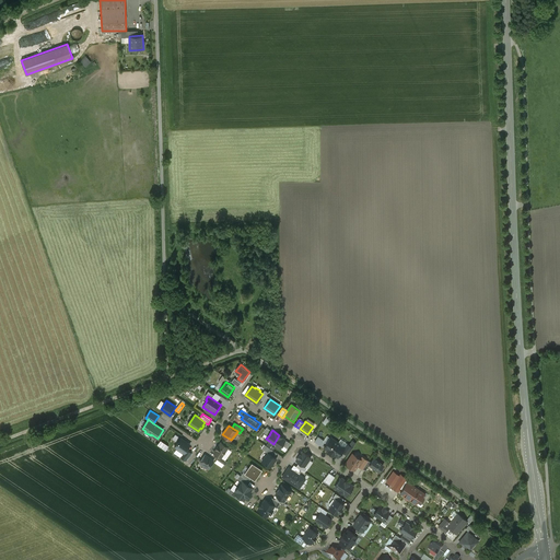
[(286,440),(279,435),(273,444),(280,448),(282,444),(286,440)]
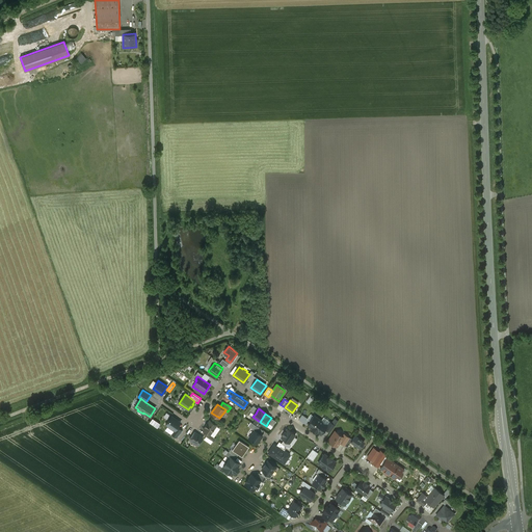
[(171,416),(166,424),(175,430),(178,427),(181,422),(171,416)]
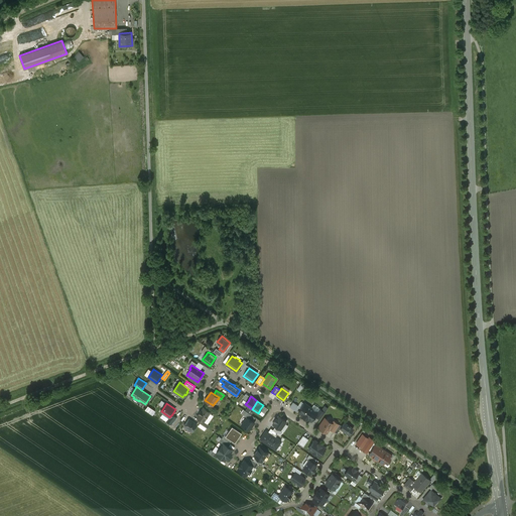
[(305,403),(297,413),(311,422),(318,411),(305,403)]
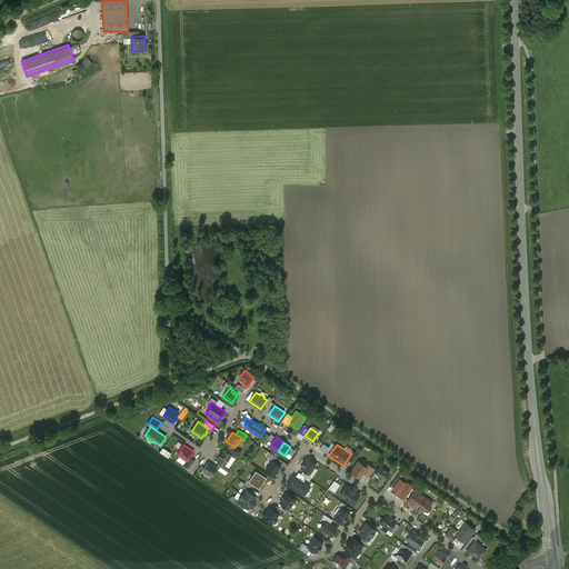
[(225,449),(222,452),(219,457),(217,460),(220,462),(225,466),(225,465),(232,455),(225,449)]
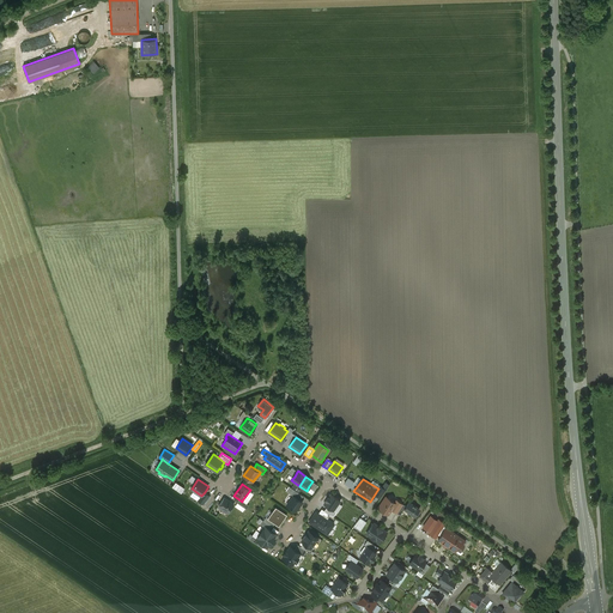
[(303,496),(295,490),(291,495),(293,496),(301,501),(303,496)]
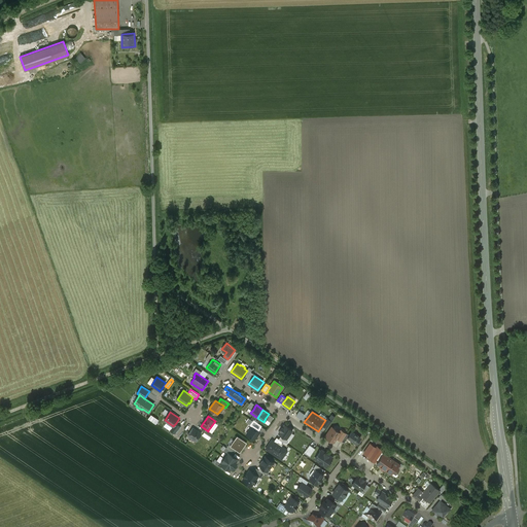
[(179,426),(176,423),(173,426),(170,430),(174,433),(179,426)]
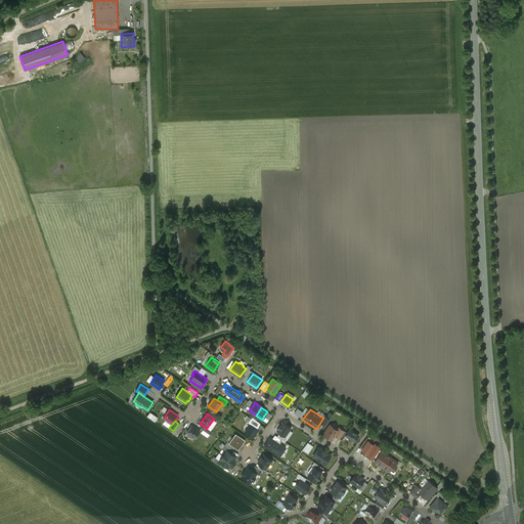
[(280,433),(286,436),(291,428),(282,422),(276,430),(280,433)]
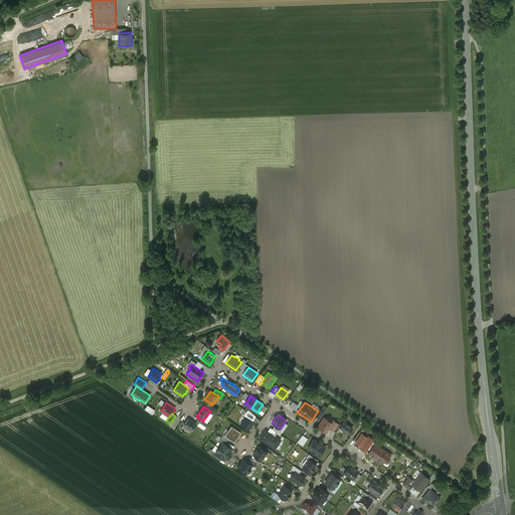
[(252,420),(246,416),(240,424),(248,430),(254,421),(252,420)]
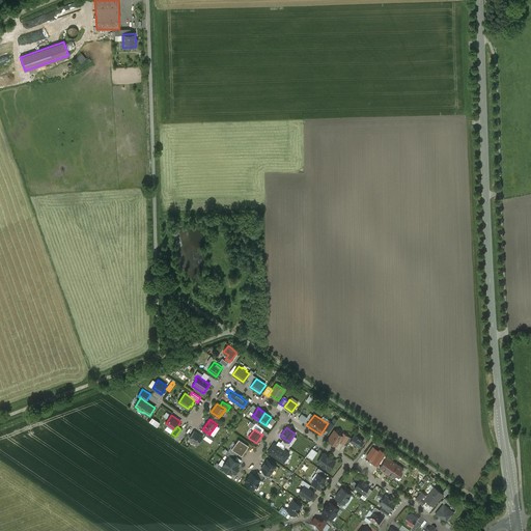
[(343,437),(342,436),(334,430),(328,440),(336,445),(339,442),(343,437)]
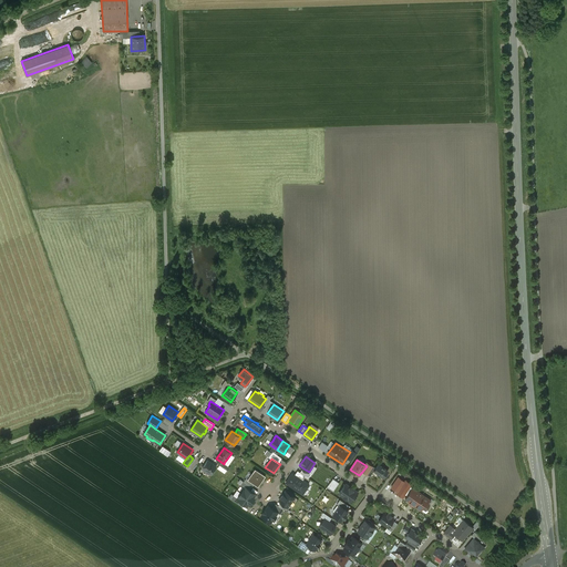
[(216,466),(207,461),(203,468),(212,474),(216,466)]
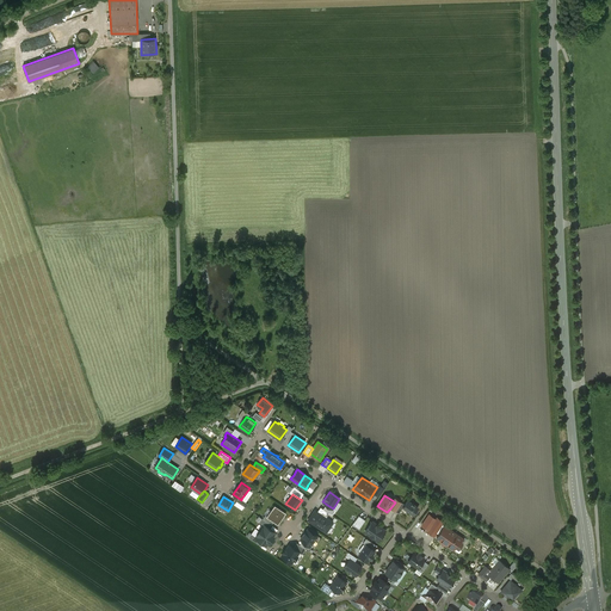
[(395,503),(390,508),(396,512),(402,503),(396,499),(394,501),(395,503)]
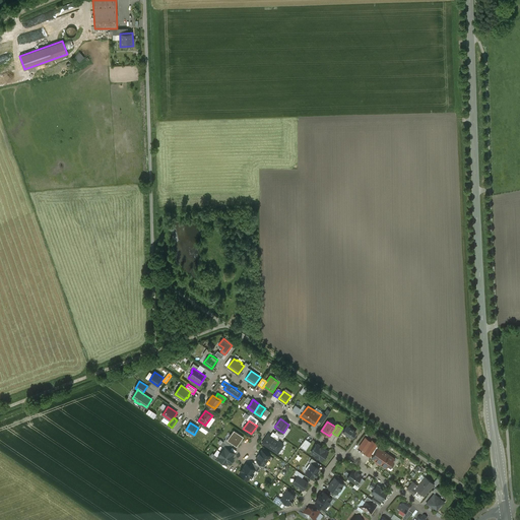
[(344,430),(343,432),(351,438),(355,432),(347,426),(344,430)]
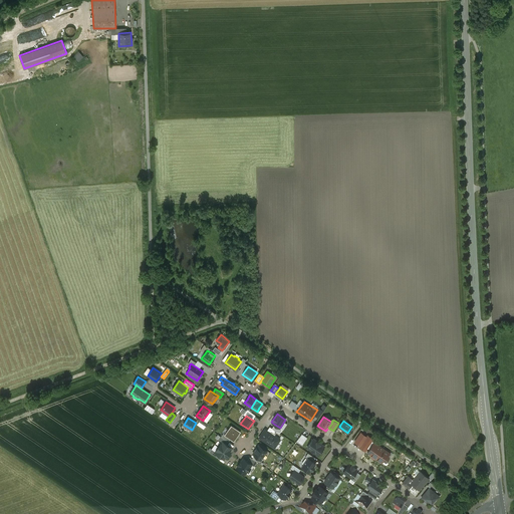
[(280,428),(275,425),(272,428),(277,432),(279,433),(282,430),(280,428)]
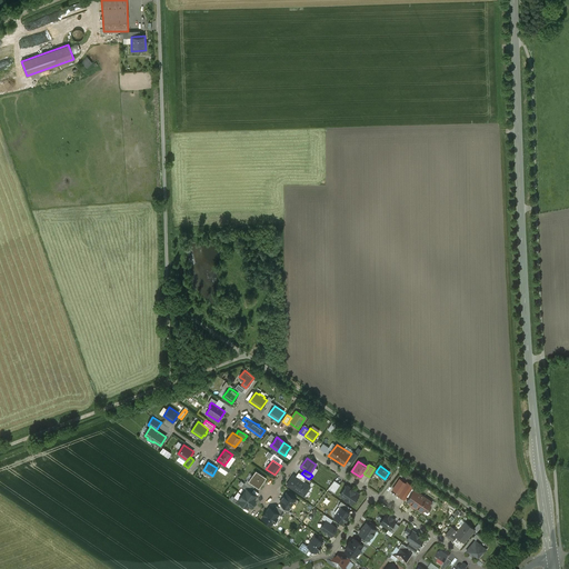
[(266,478),(256,471),(252,476),(253,476),(250,481),(256,486),(259,488),(266,478)]
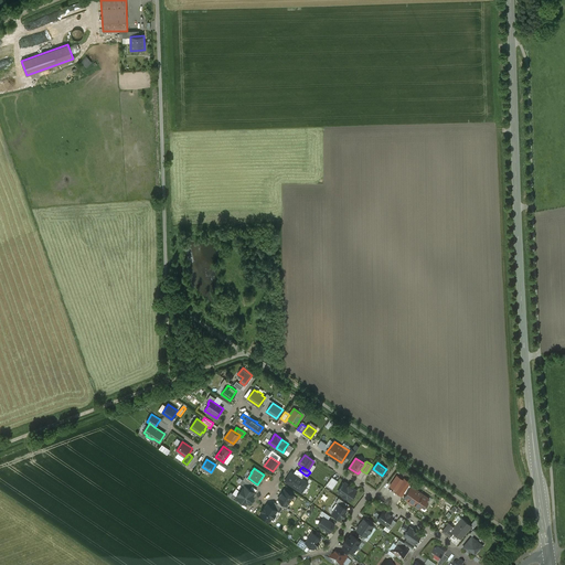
[(292,473),(301,479),(305,475),(299,470),(296,469),(292,473)]
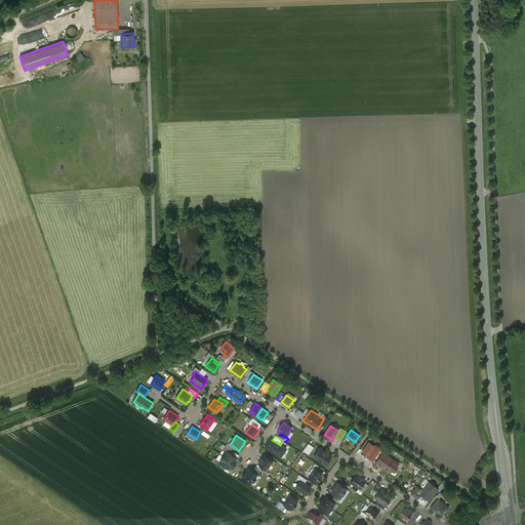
[(271,439),(266,447),(280,457),(286,449),(280,445),(272,440),(271,439)]
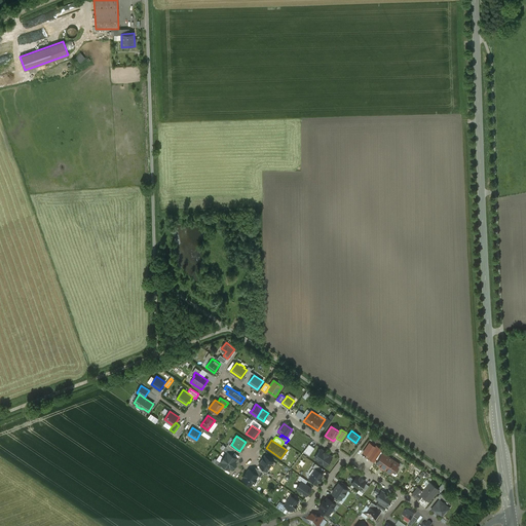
[(382,450),(376,446),(374,449),(369,456),(368,457),(374,461),(376,458),(381,451),(382,450)]
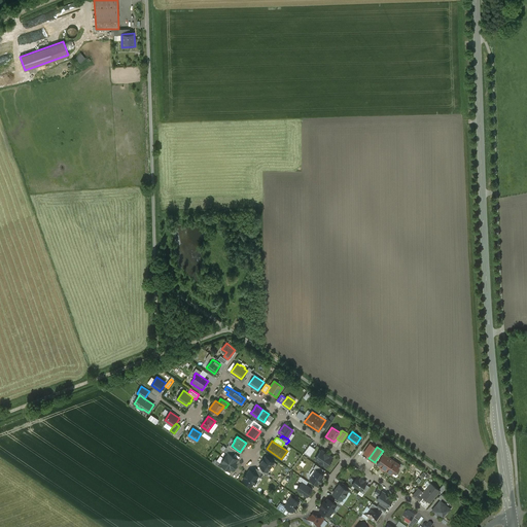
[(327,454),(321,450),(315,459),(321,463),(327,454)]
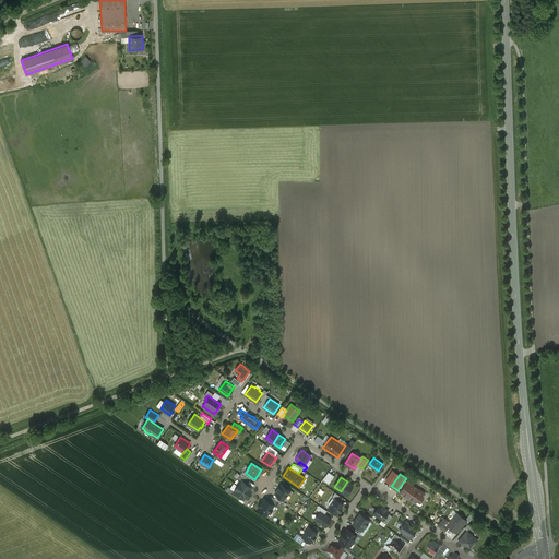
[(423,492),(405,479),(400,487),(402,488),(400,491),(404,495),(404,496),(407,498),(408,498),(415,502),(416,502),(418,499),(420,501),(425,495),(423,492)]
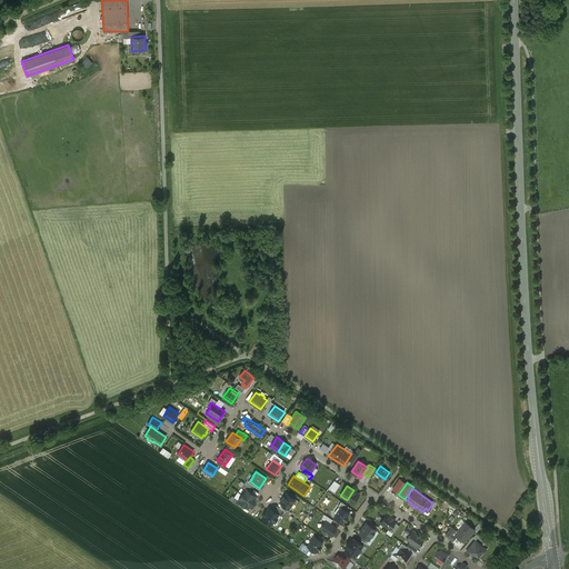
[(242,495),(253,503),(256,501),(255,499),(257,496),(250,491),(246,489),(242,495)]
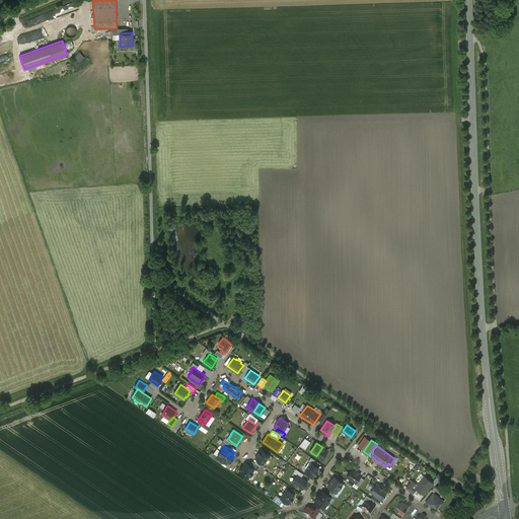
[(327,451),(322,447),(316,456),(321,460),(327,451)]
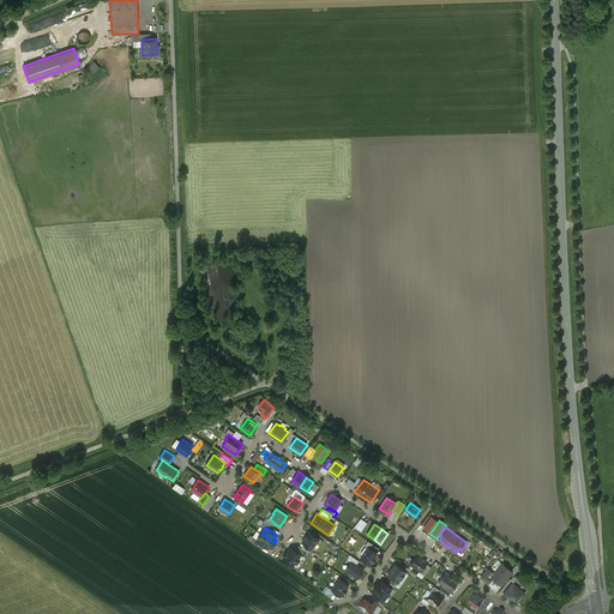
[(319,537),(311,531),(304,542),(312,548),(319,537)]
